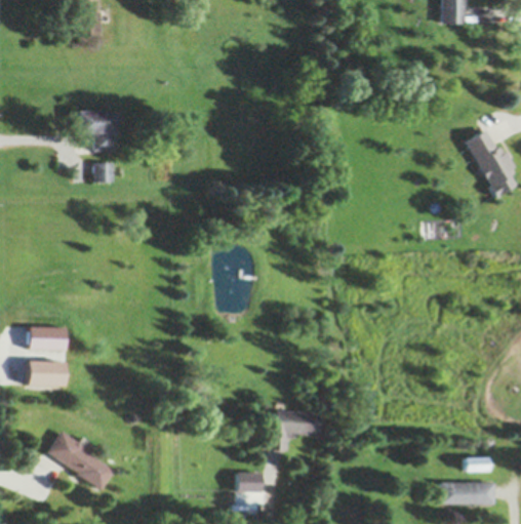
[(441,0),(465,0),(465,24),(441,24),(441,0)]
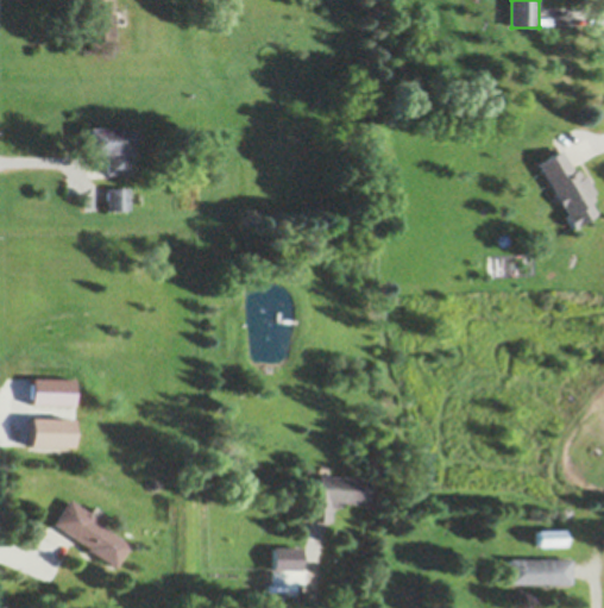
[(90,129),(133,129),(133,130),(142,131),(142,139),(133,139),(133,175),(109,175),(108,155),(92,155),(90,129)]
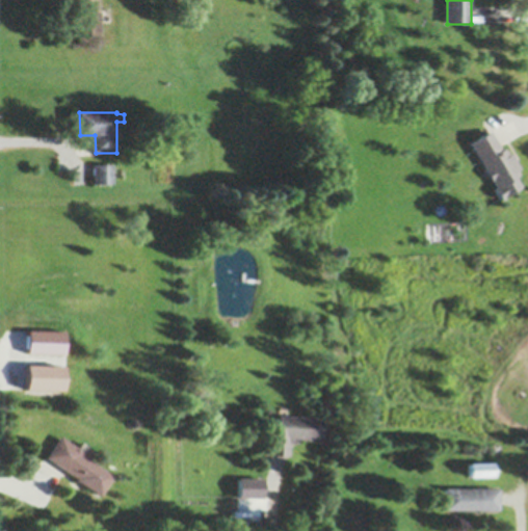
[(473,143),(493,131),(505,150),(507,148),(511,156),(515,154),(524,168),(521,170),(523,175),(519,178),(525,187),(504,201),(497,188),(498,187),(473,143)]
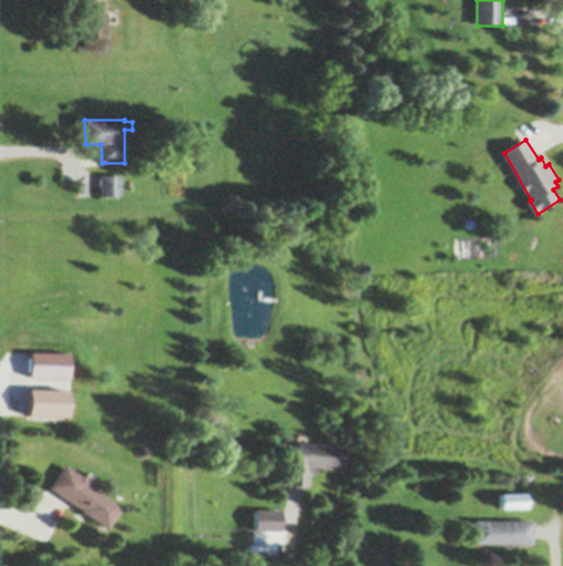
[(102,176),(123,176),(123,196),(102,197),(102,176)]
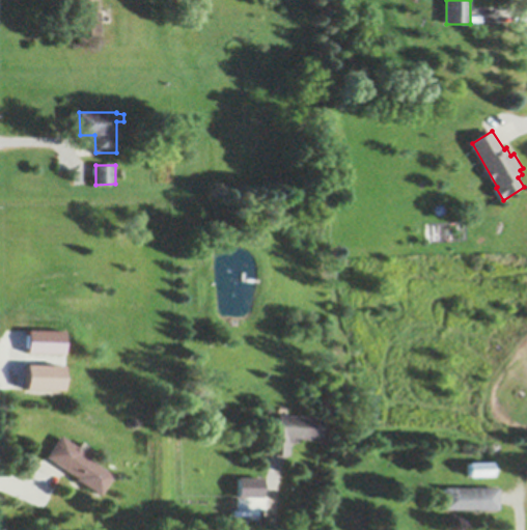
[(29,330),(66,332),(65,355),(28,354),(29,330)]
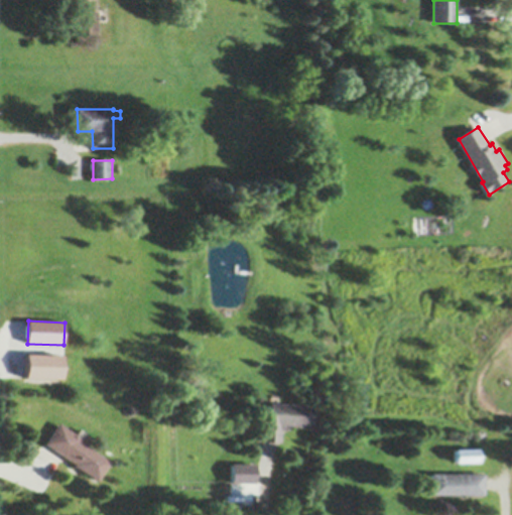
[(27,356),(64,356),(64,380),(26,379),(27,356)]
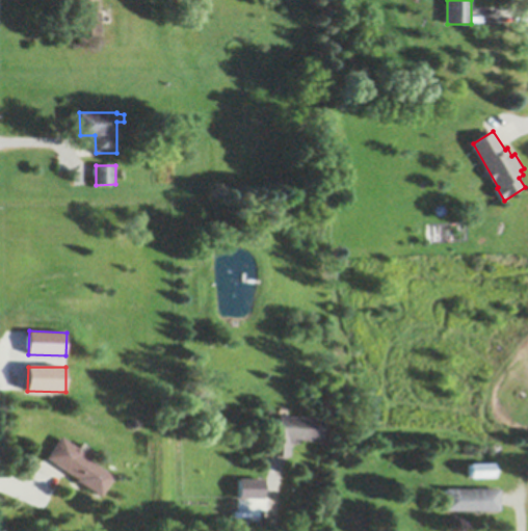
[(282,416),(324,419),(323,442),(300,441),(300,444),(293,444),(292,457),(269,455),(270,436),(281,436),(282,416)]
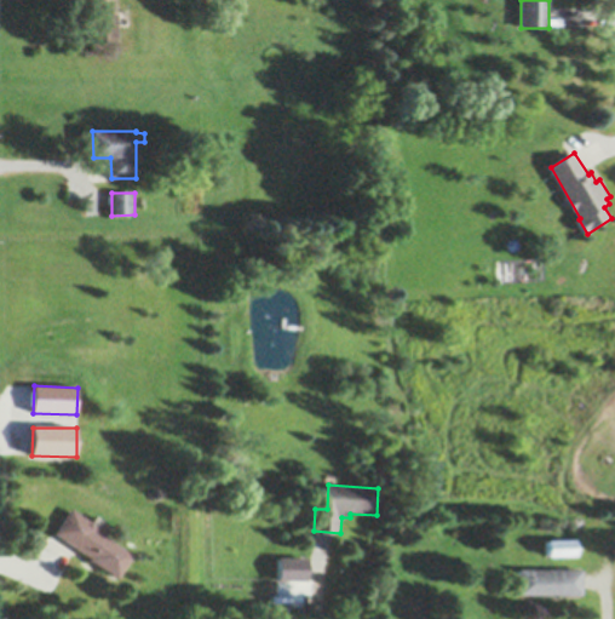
[(56,534),(73,510),(93,523),(98,516),(114,527),(108,538),(136,557),(119,580),(91,560),(92,559),(56,534)]
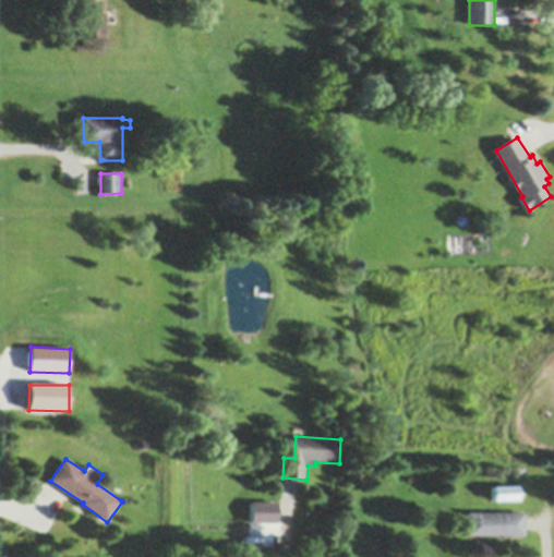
[(496,487),(503,487),(503,481),(510,481),(510,486),(521,486),(521,501),(496,501),(496,487)]
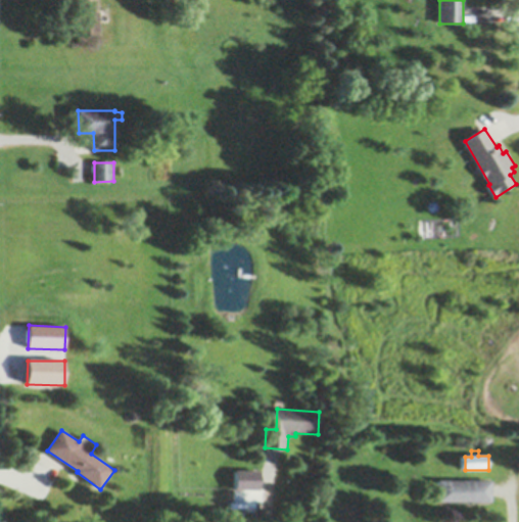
[(440,480),(494,480),(493,503),(440,503),(440,480)]
